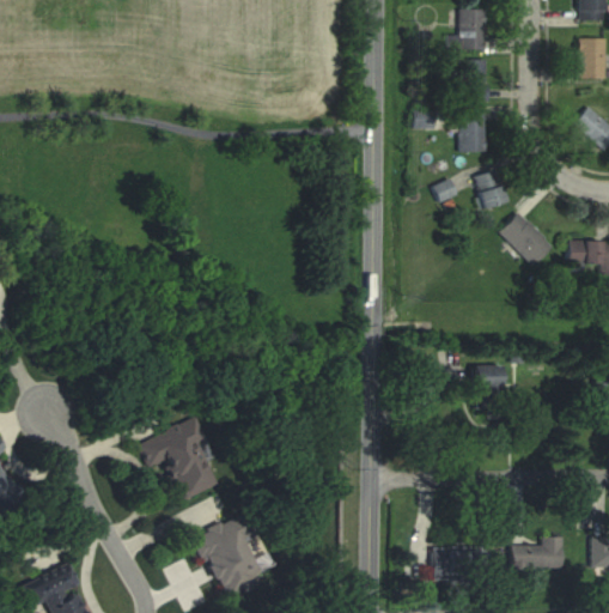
[(578,0),(578,20),(604,20),(603,0),(578,0)]
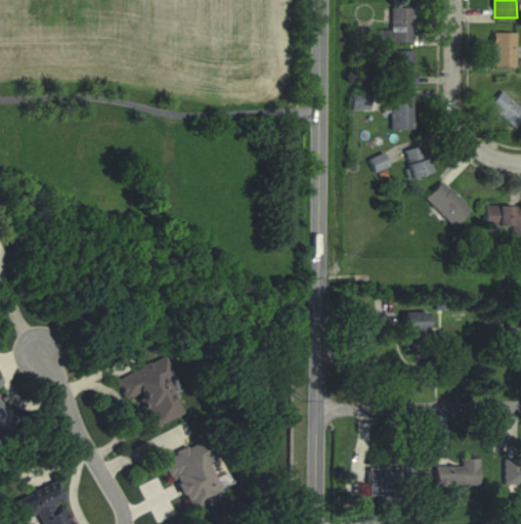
[(415,41),(415,6),(393,6),(393,41),(415,41)]
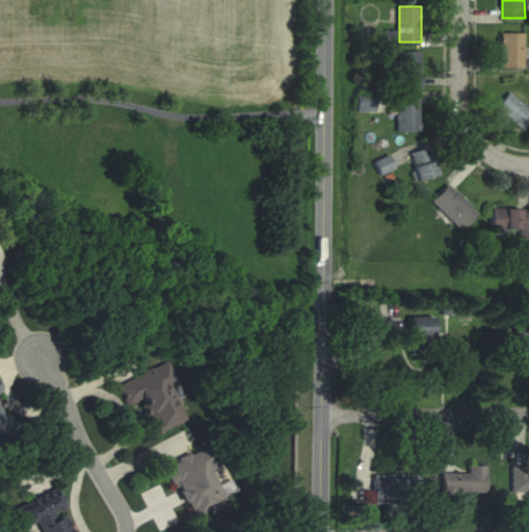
[(526,32),(502,32),(502,70),(526,70),(526,32)]
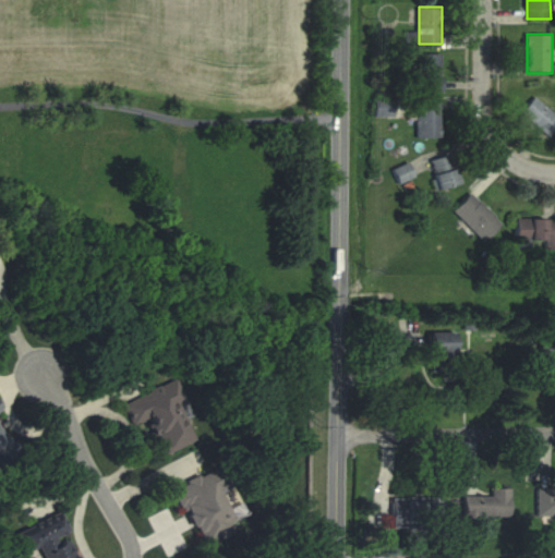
[(443,55),(419,55),(419,91),(443,91),(443,55)]
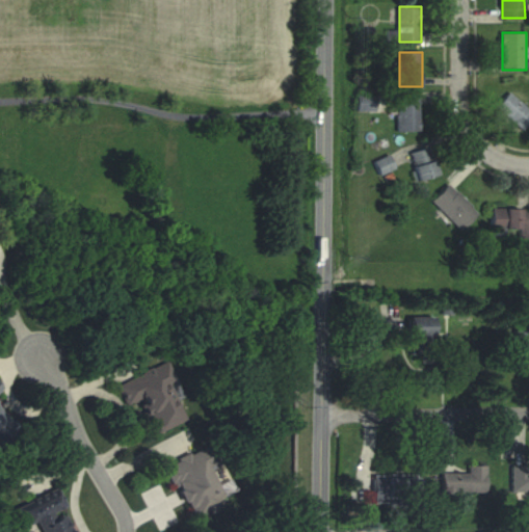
[(528,108),(511,92),(498,107),(523,131),(528,125),(528,108)]
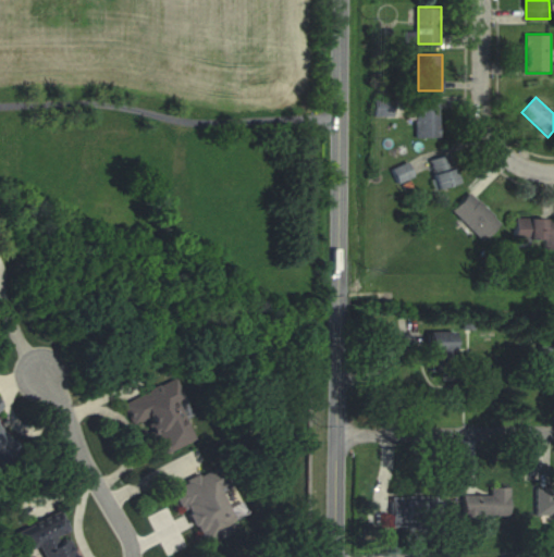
[(441,100),(417,100),(417,137),(441,137),(441,100)]
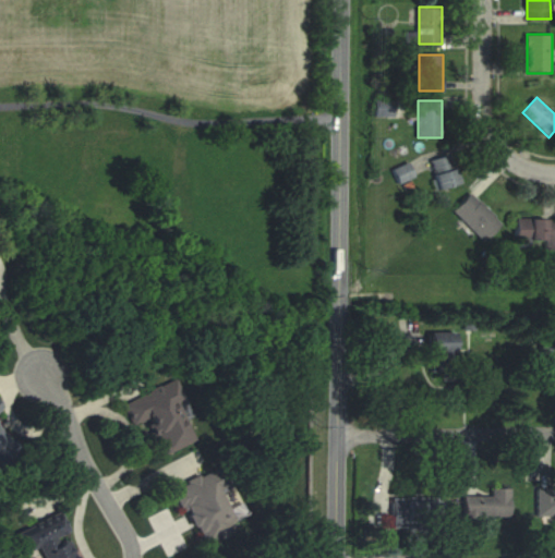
[(431,161),(441,190),(461,183),(451,155),(431,161)]
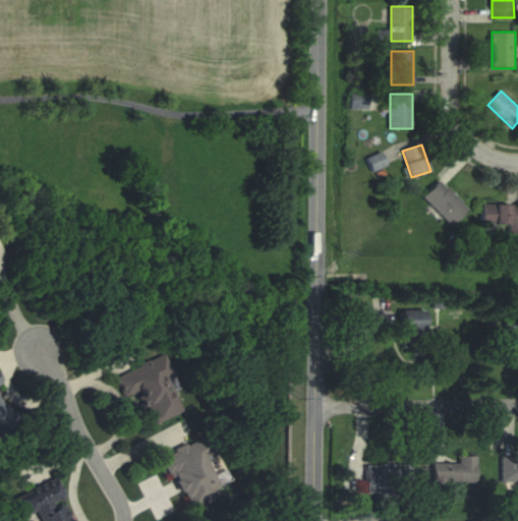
[(388,164),(382,153),(368,159),(375,171),(388,164)]
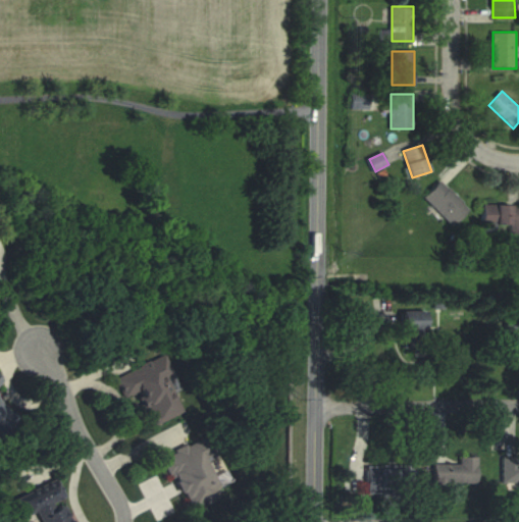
[(470,209),(442,180),(425,197),(454,225),(470,209)]
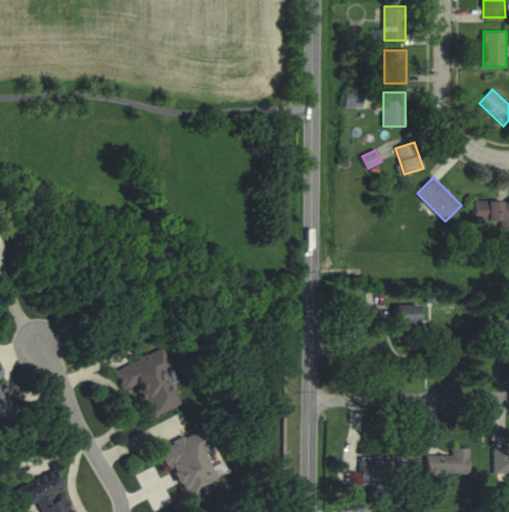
[(508,221),(508,201),(475,201),(475,221),(508,221)]
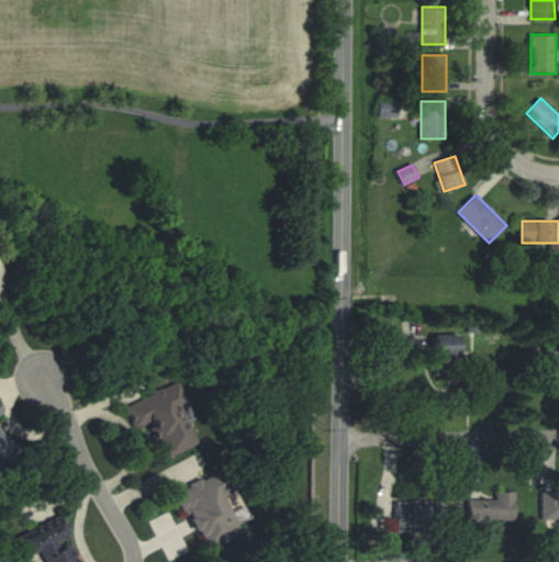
[(460,334),(434,334),(434,375),(460,375),(460,334)]
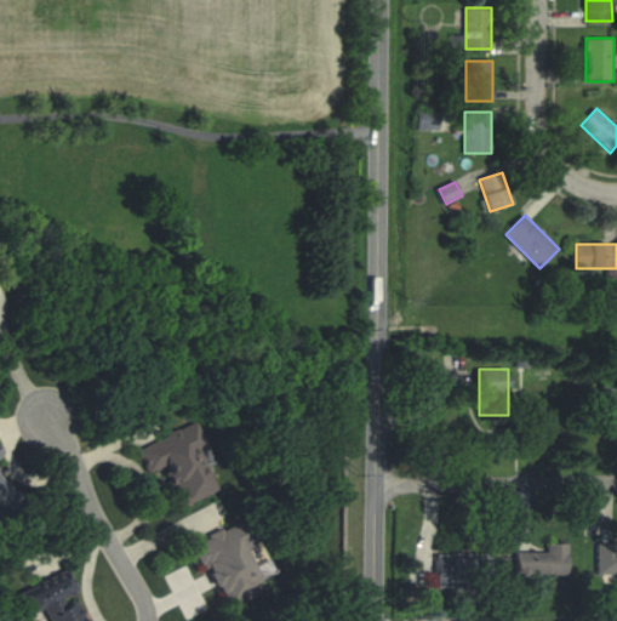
[(616,380),(603,380),(603,422),(616,421),(616,380)]
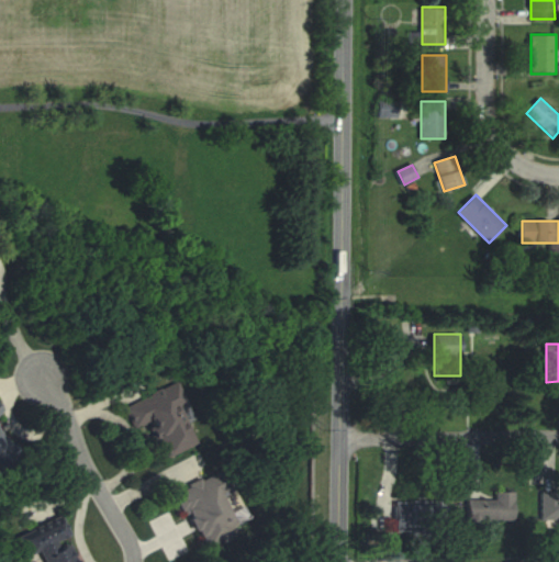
[(168,457),(200,444),(190,420),(197,418),(181,382),(125,405),(135,428),(153,420),(168,457)]
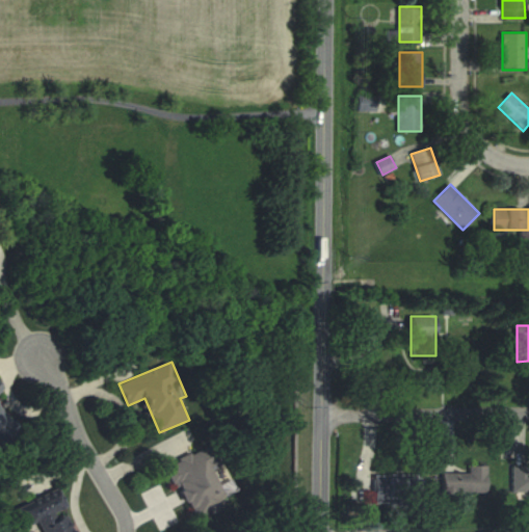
[(0,442),(9,434),(2,426),(9,420),(0,408),(0,392),(4,389),(0,382),(0,442)]
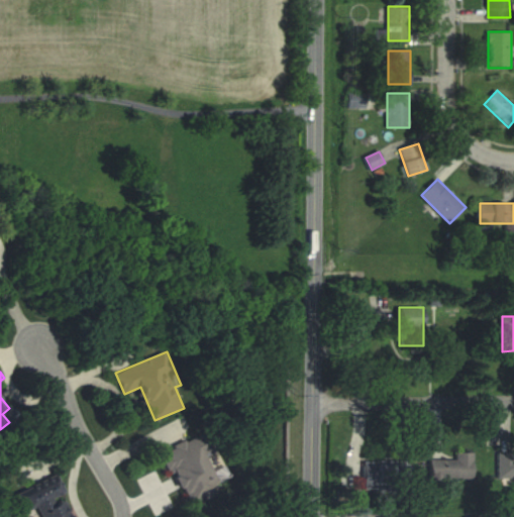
[(204,453),(214,448),(206,431),(163,451),(188,507),(221,491),(204,453)]
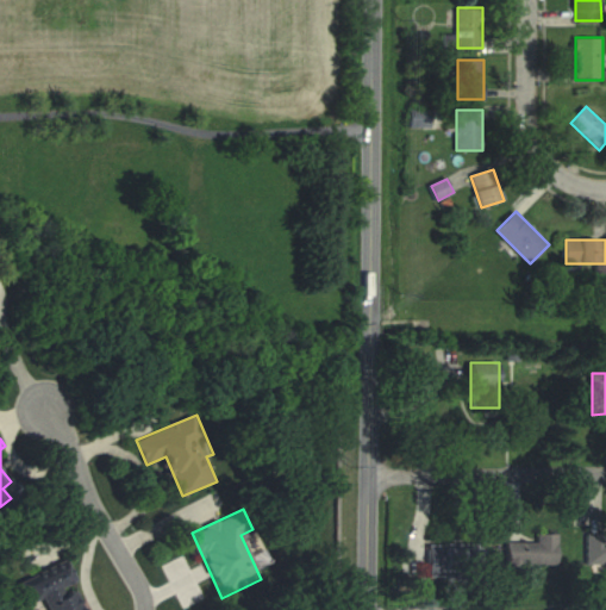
[(539,542),(508,542),(508,582),(528,582),(528,573),(542,573),(542,562),(558,562),(558,534),(539,534),(539,542)]
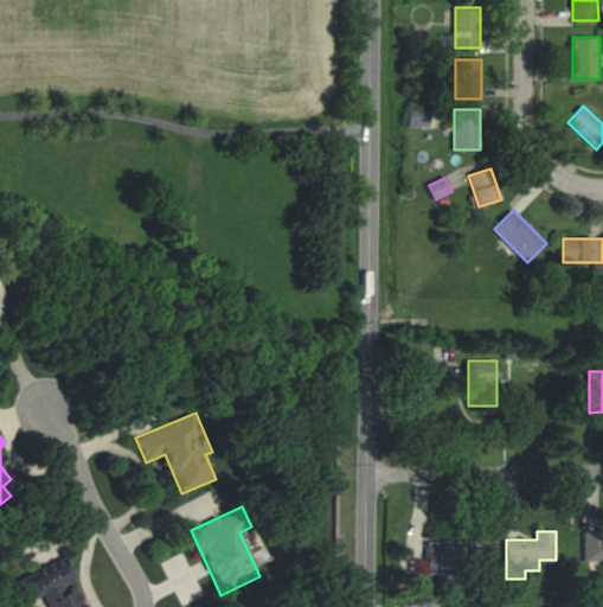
[(602,534),(585,534),(585,562),(602,562),(602,534)]
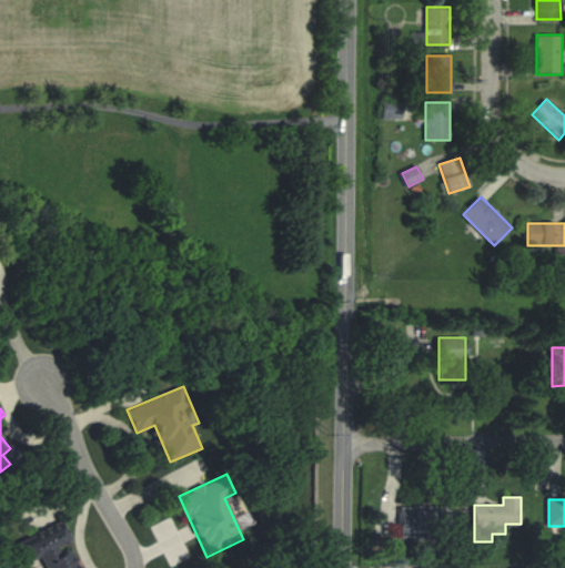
[(454,535),(454,507),(403,508),(403,536),(454,535)]
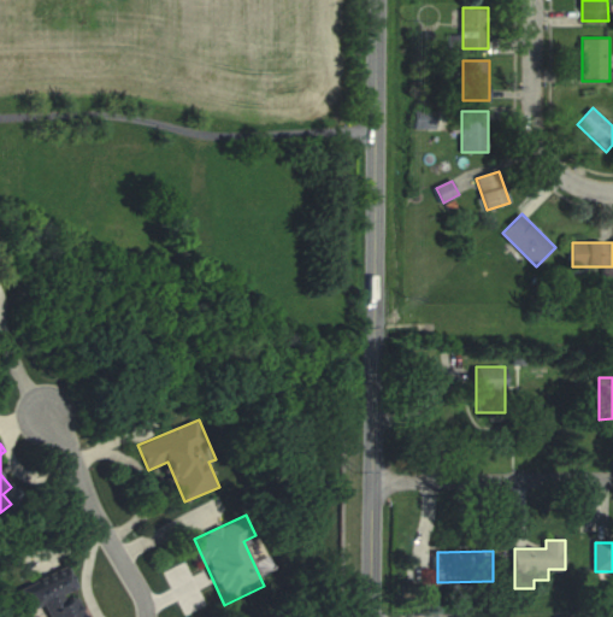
[(87,616),(68,569),(21,588),(30,611),(43,605),(48,616),(87,616)]
